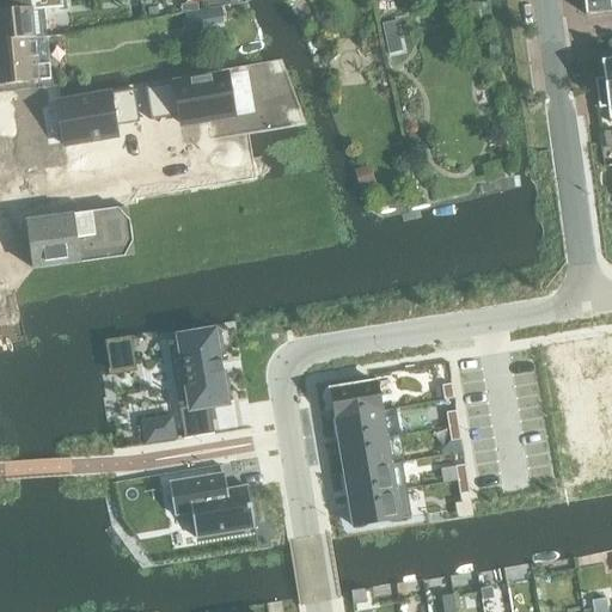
[(61,0),(0,0),(0,42),(47,38),(43,11),(60,10),(62,8),(61,0)]
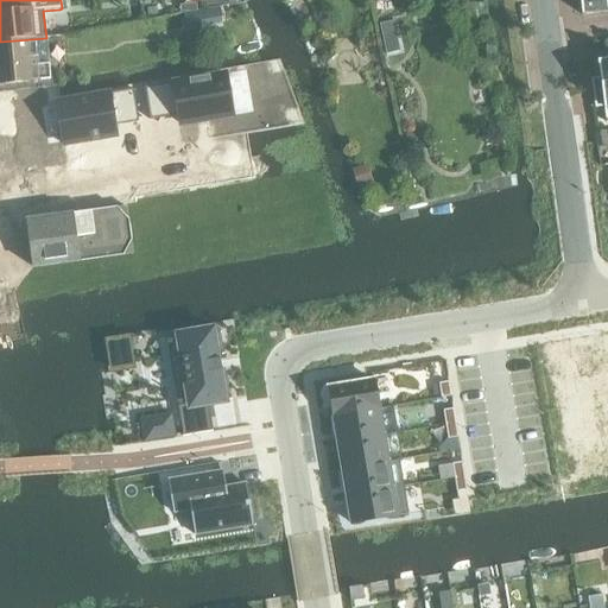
[(578,0),(582,16),(607,11),(607,10),(606,0),(578,0)]
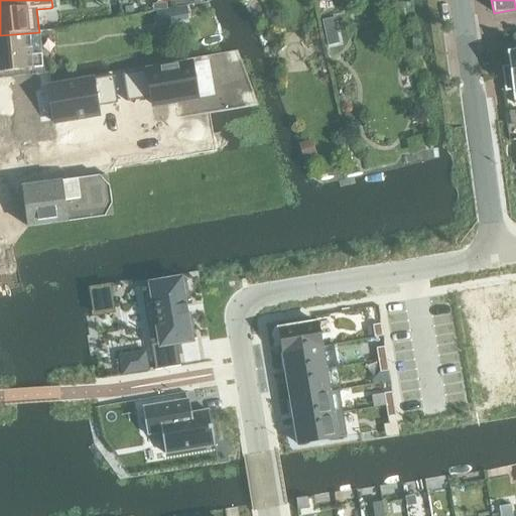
[(404,16),(402,2),(389,4),(391,18),(404,16)]
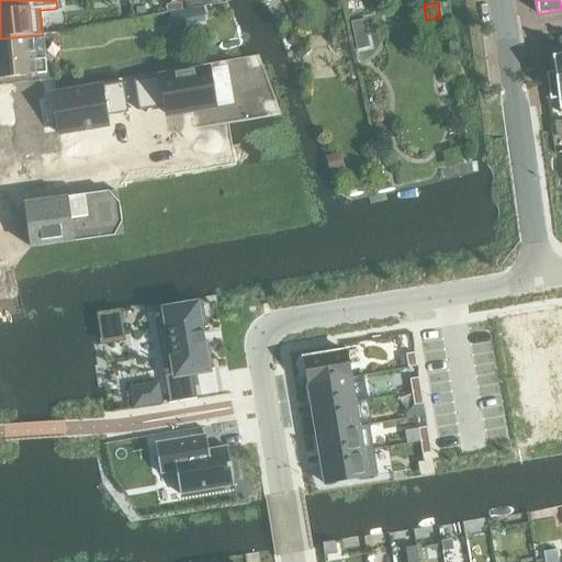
[(367,14),(351,18),(358,46),(373,43),(367,14)]
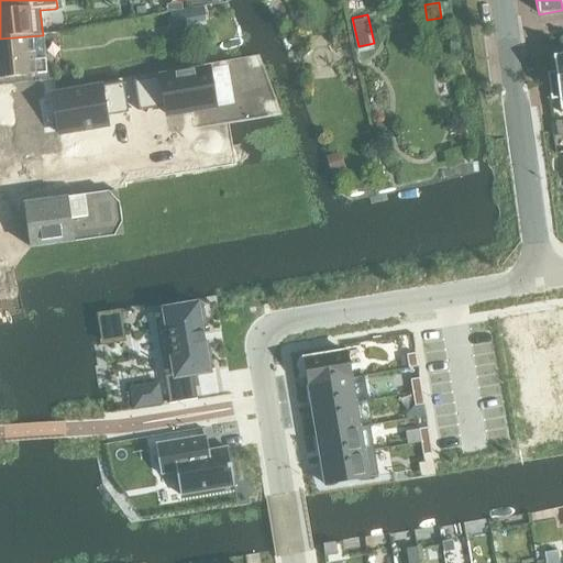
[(0,79),(44,75),(47,75),(43,35),(0,39),(0,79)]
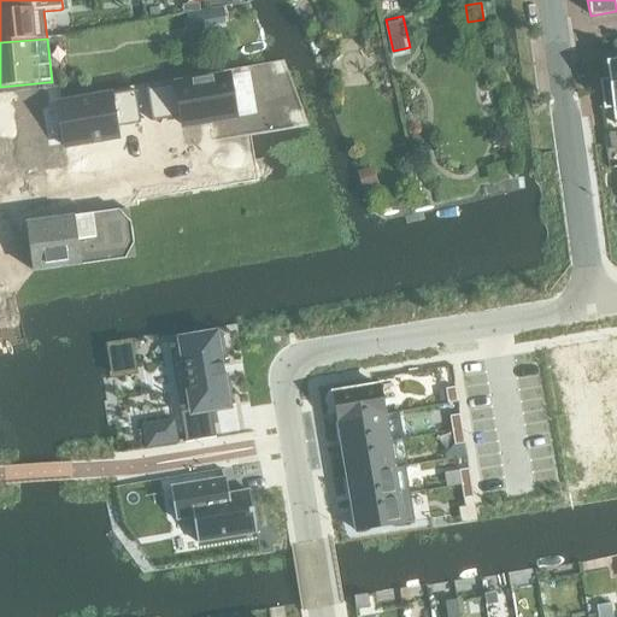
[(615,121),(616,121),(616,59),(606,62),(609,78),(599,80),(604,109),(604,110),(612,109),(615,121)]
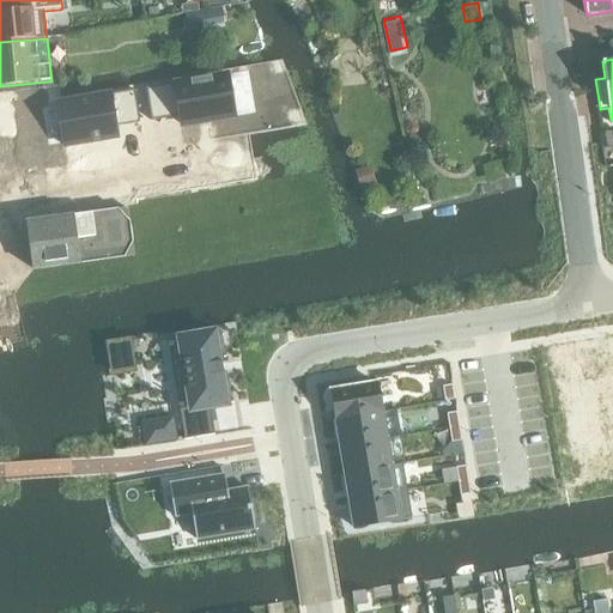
[(226,74),(145,89),(151,121),(181,116),(182,126),(234,117),(226,74)]
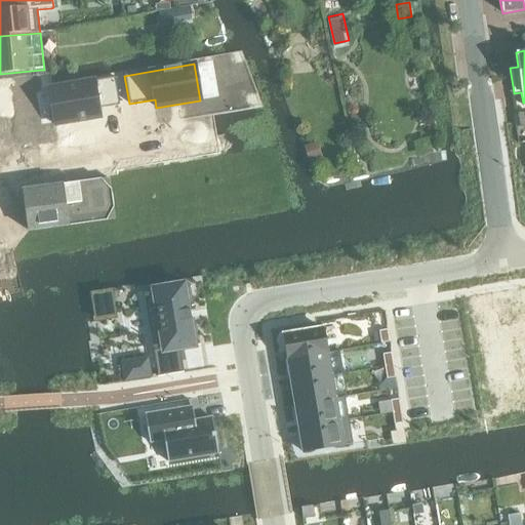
[(114,78),(49,89),(55,125),(99,118),(98,110),(119,106),(114,78)]
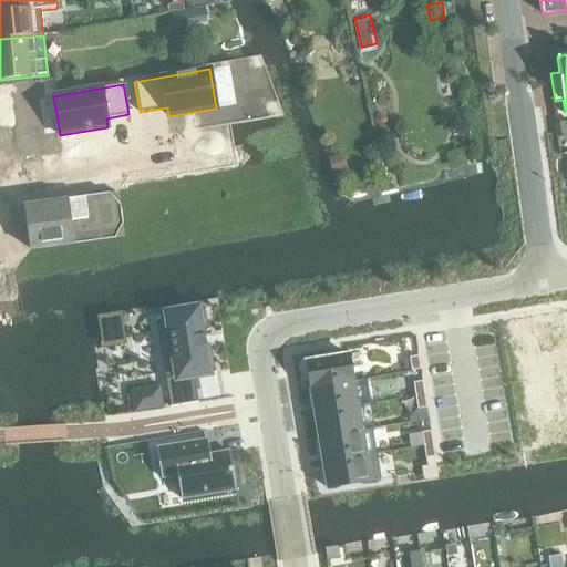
[(564,122),(555,123),(556,133),(557,136),(566,135),(564,122)]
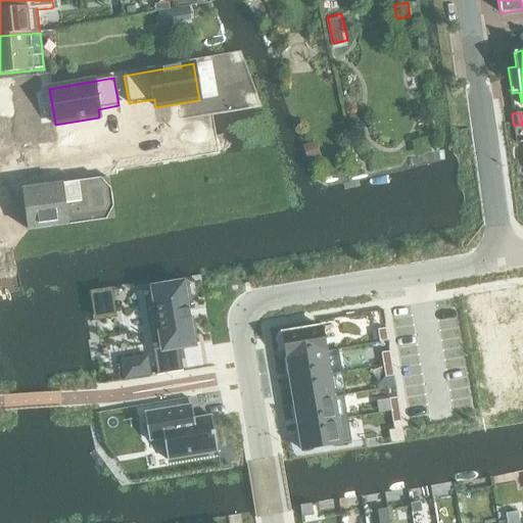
[(27,232),(112,221),(107,181),(21,192),(27,232)]
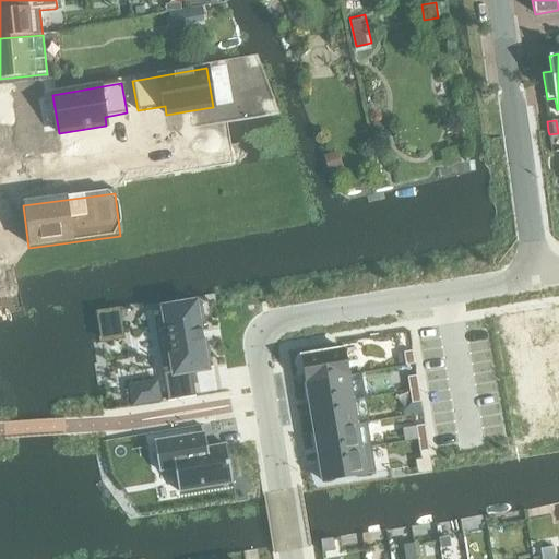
[(162,310),(154,311),(169,401),(198,396),(193,375),(193,370),(211,368),(215,367),(211,344),(207,345),(202,345),(201,340),(200,333),(200,331),(199,328),(204,326),(207,325),(207,322),(204,306),(204,302),(201,304),(162,310)]
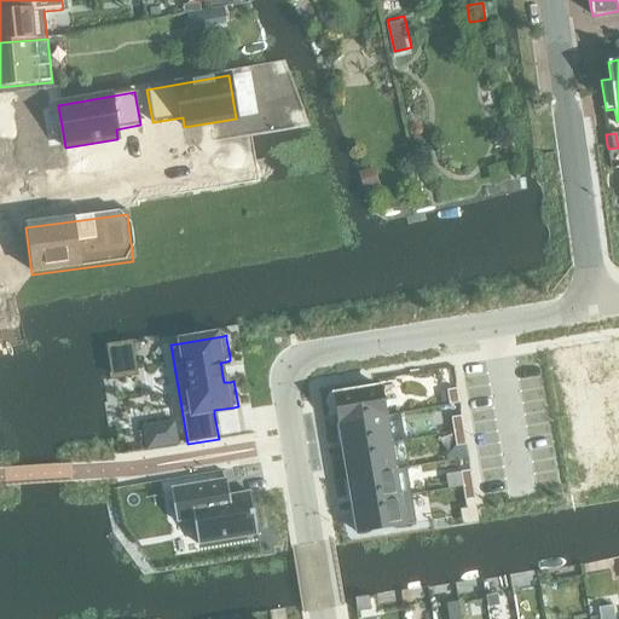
[(381,387),(335,395),(340,423),(386,416),(381,387)]
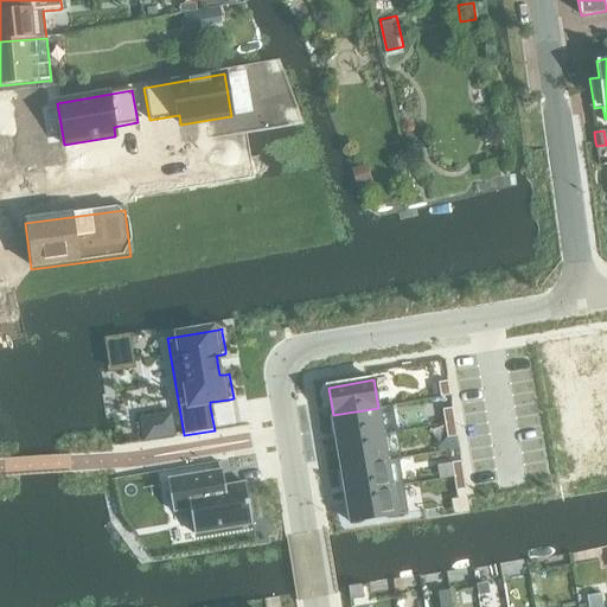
[(447,381),(438,383),(440,397),(449,395),(447,381)]
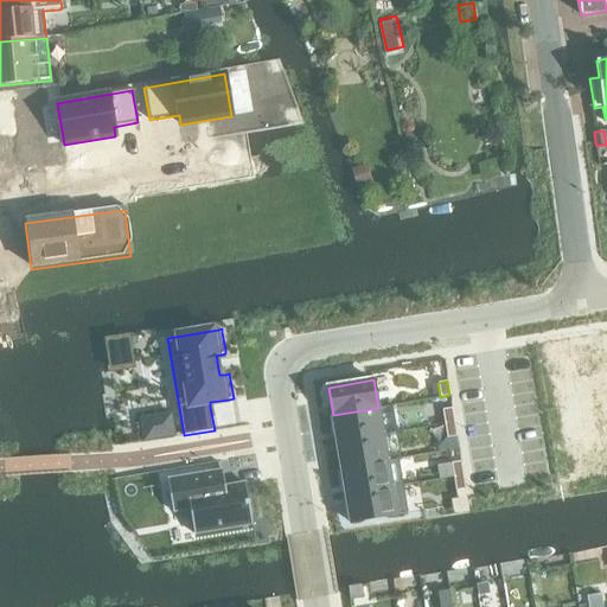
[(378,408),(333,415),(337,441),(382,434),(378,408)]
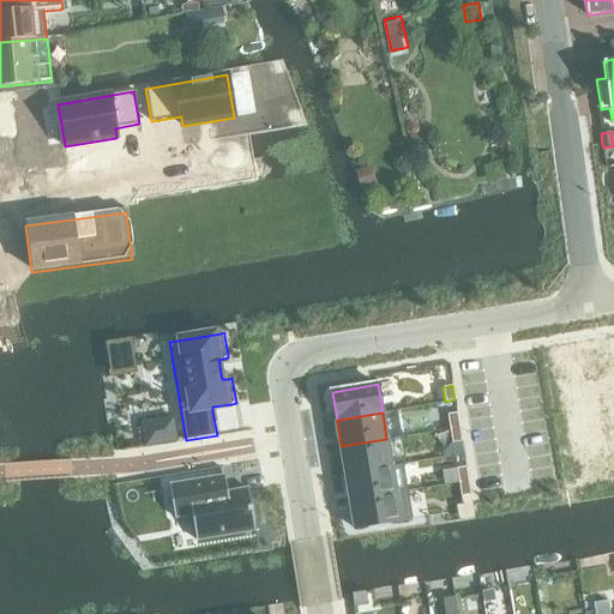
[(457,413),(447,415),(450,428),(459,427),(457,413)]
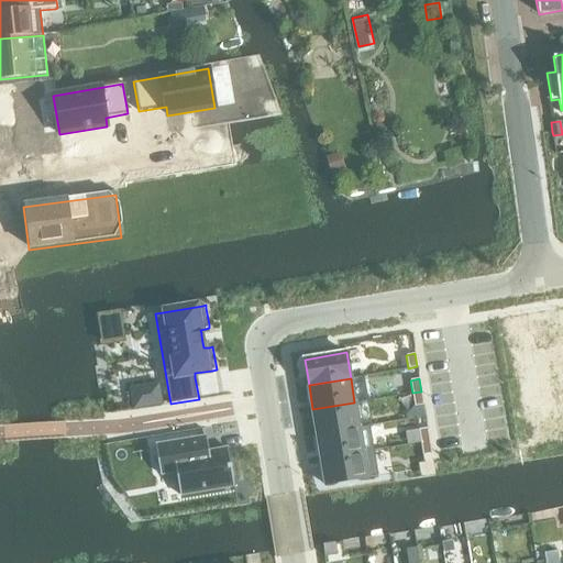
[(157,385),(131,389),(134,407),(161,403),(157,385)]
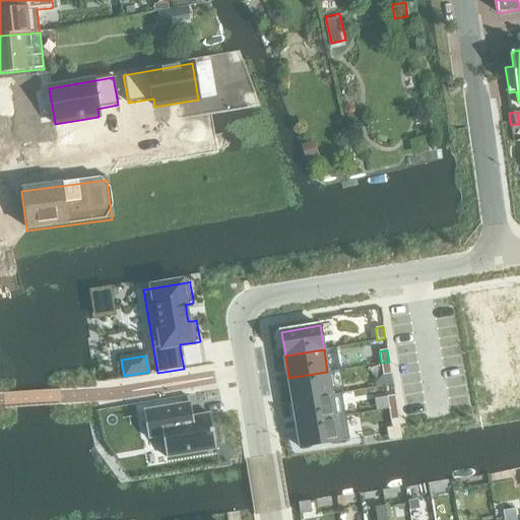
[(389,362),(381,363),(383,375),(391,374),(389,362)]
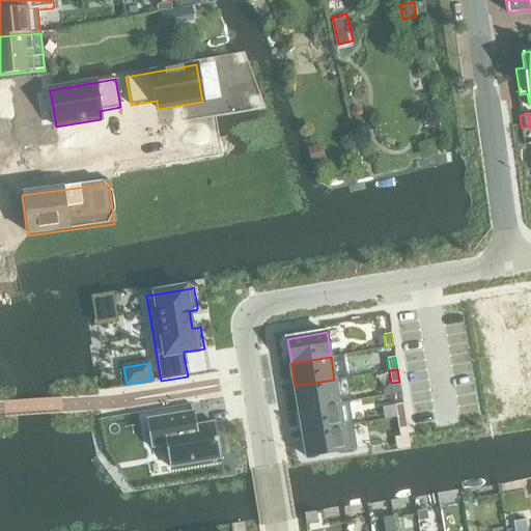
[(334,380),(295,386),(299,410),(338,403),(334,380)]
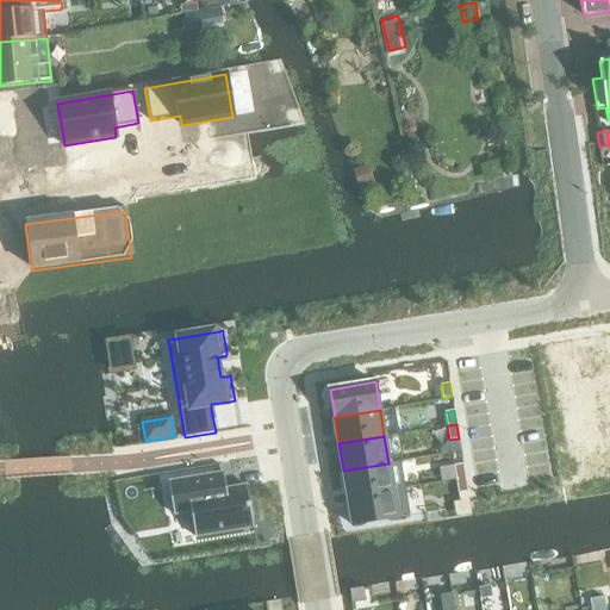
[(388,464),(343,471),(348,497),(393,490),(388,464)]
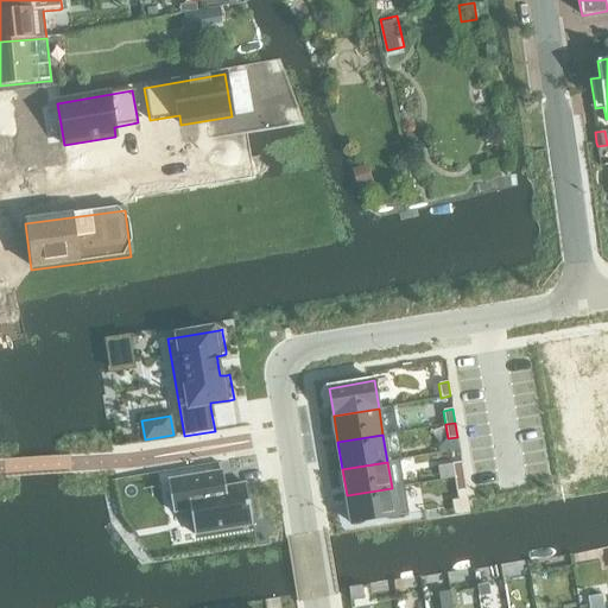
[(461,462),(453,463),(454,477),(463,476),(461,462)]
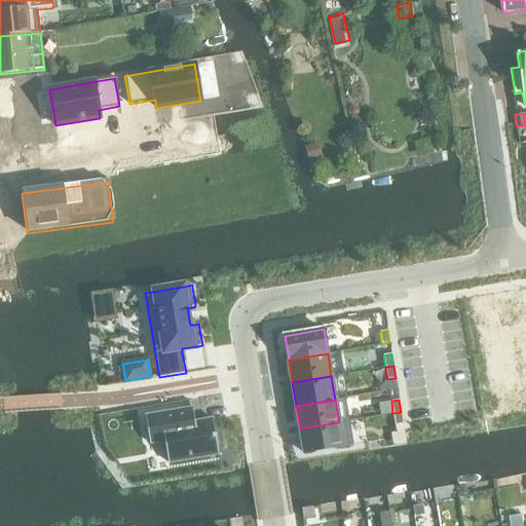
[(193,407),(145,415),(150,443),(164,441),(168,462),(219,454),(213,418),(195,421),(194,419),(190,419),(188,410),(193,409),(193,407)]
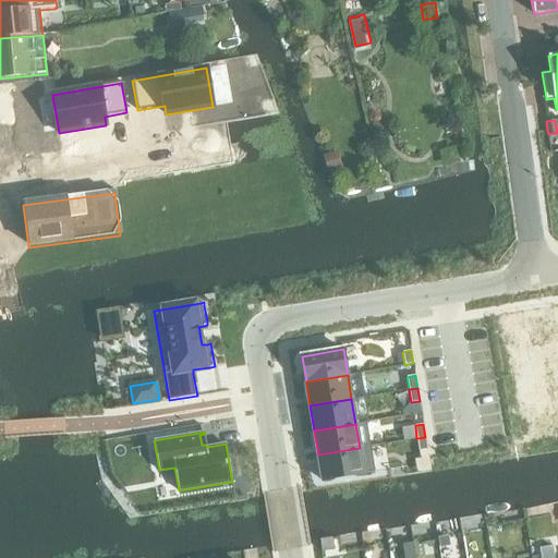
[(425,437),(416,438),(419,451),(427,450),(425,437)]
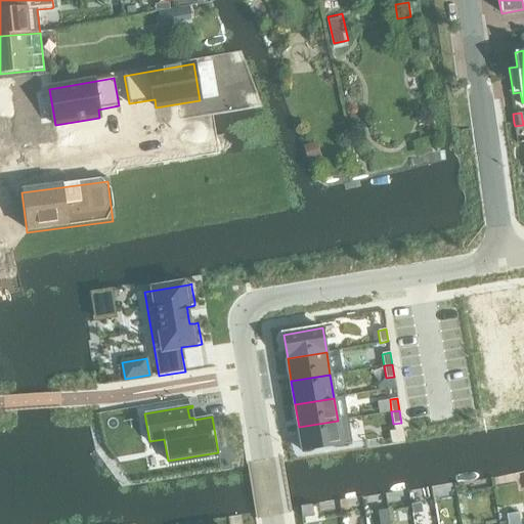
[(338,421),(299,427),(303,451),(342,444),(338,421)]
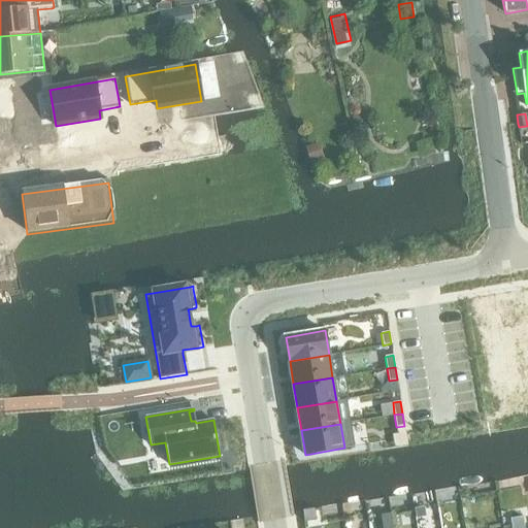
[(424,506),(415,508),(417,518),(426,516),(424,506)]
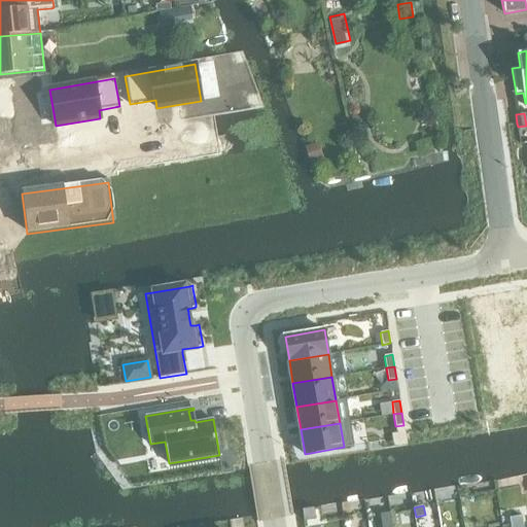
[(314,507),(302,510),(304,521),(315,519),(314,507)]
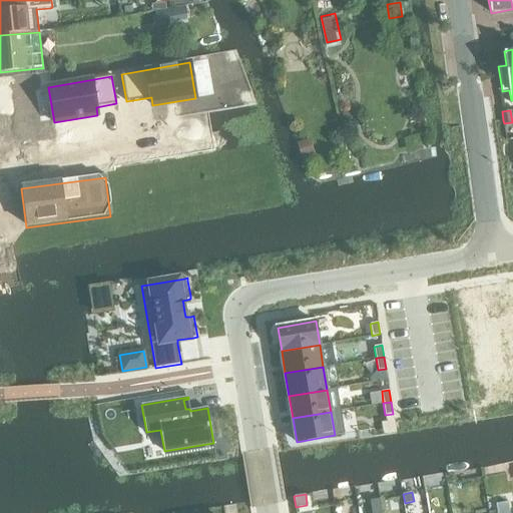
[(379,499),(370,500),(372,512),(381,511),(379,499)]
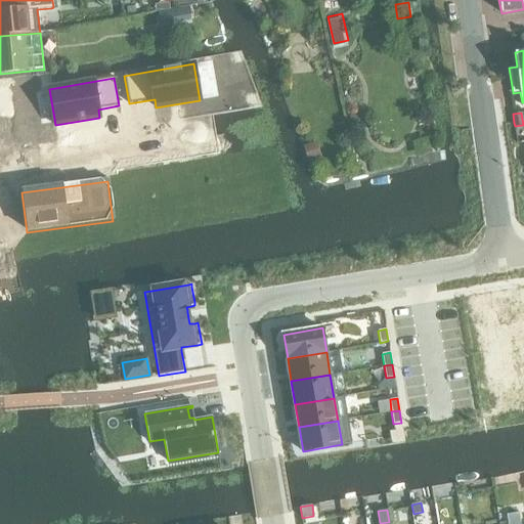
[(519,513),(507,515),(508,522),(520,520),(519,513)]
